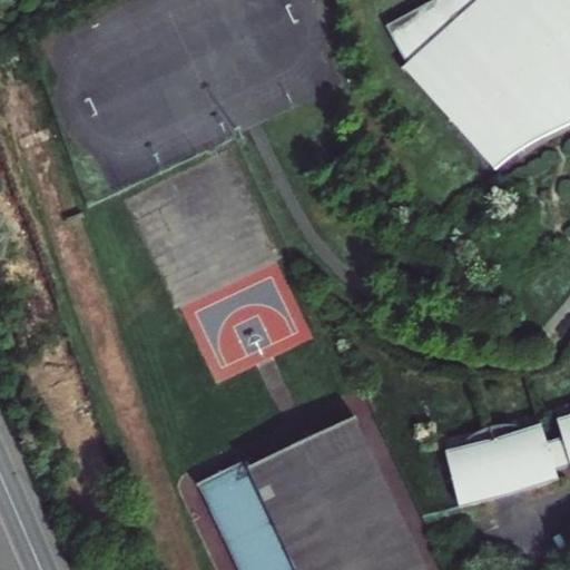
[(569,0),(433,0),(391,25),(410,62),(414,69),(430,92),(453,118),(462,127),(502,157),(512,144),(517,147),(534,121),(529,117),(549,88),(542,80),(549,74),(556,80),(569,59),(569,0)]
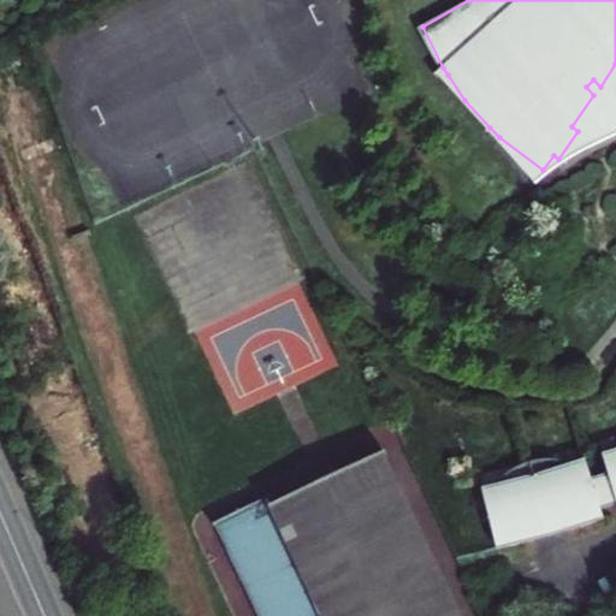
[(615,64),(600,87),(593,80),(586,87),(593,95),(572,126),(578,131),(558,159),(554,155),(543,170),(499,137),(490,128),(465,100),(448,75),(443,67),(437,73),(537,185),(573,159),(615,138),(615,64)]
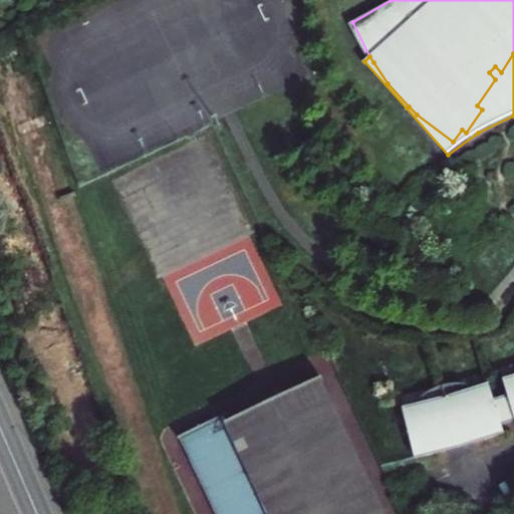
[(394,513),(326,375),(239,418),(237,411),(186,435),(224,513),(394,513)]
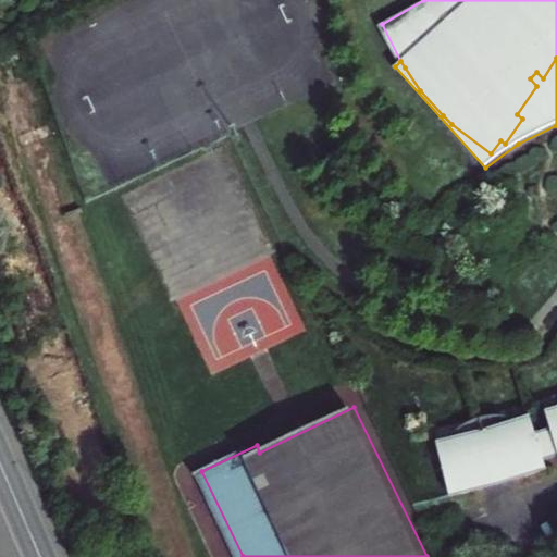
[(556,408),(546,412),(552,429),(535,433),(543,459),(556,454),(556,408)]
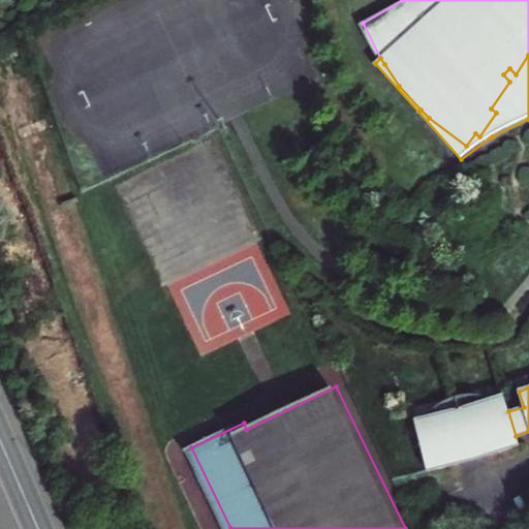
[(461,393),(456,394),(457,395),(474,460),(490,455),(519,446),(516,436),(508,411),(504,396),(489,400),(488,395),(477,393),(461,393)]
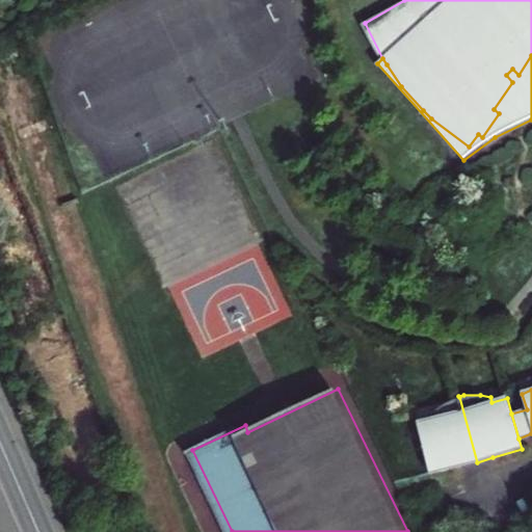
[(433,418),(418,422),(430,473),(462,466),(477,462),(459,397),(455,397),(454,398),(451,399),(444,402),(437,407),(432,413),(433,418)]
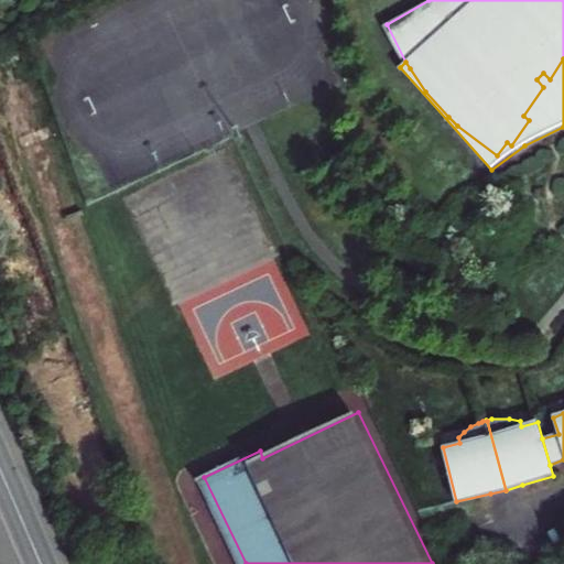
All buildings are outlined.
